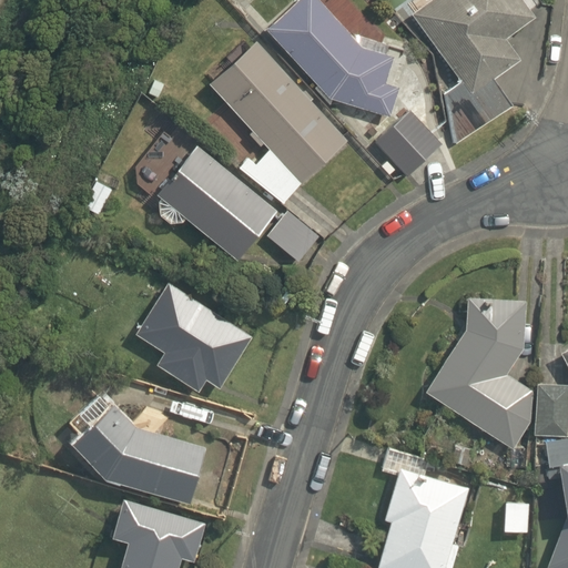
[(389,117),(398,87),(386,83),(394,57),(386,54),(389,46),(362,37),(359,44),(320,0),(297,0),(266,29),(330,99),(389,117)]
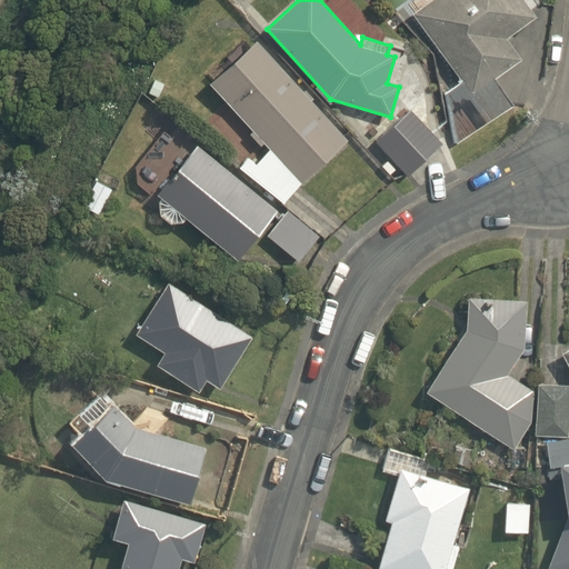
[(461,81),(442,95),(455,146),(515,107),(495,79),(522,60),(507,39),(537,17),(523,0),(431,0),(412,15),(461,81)]
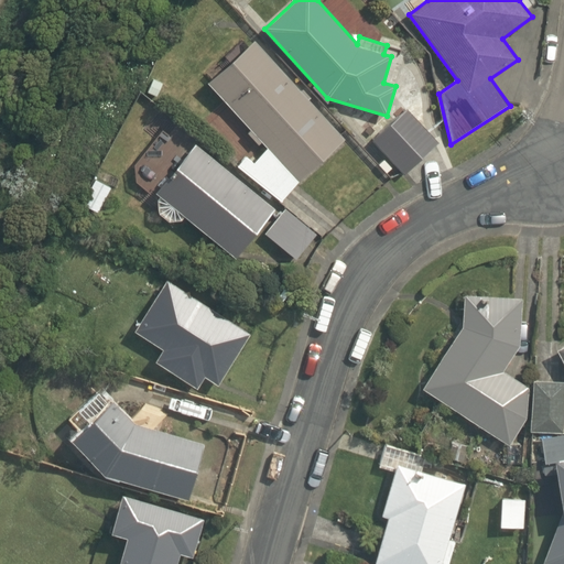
[(255,40),(207,83),(251,130),(248,133),(259,145),(262,142),(268,148),(257,161),(253,158),(251,160),(246,156),(238,167),(282,202),(299,182),(346,140),(308,100),(311,97),(303,89),(301,90),(255,40)]
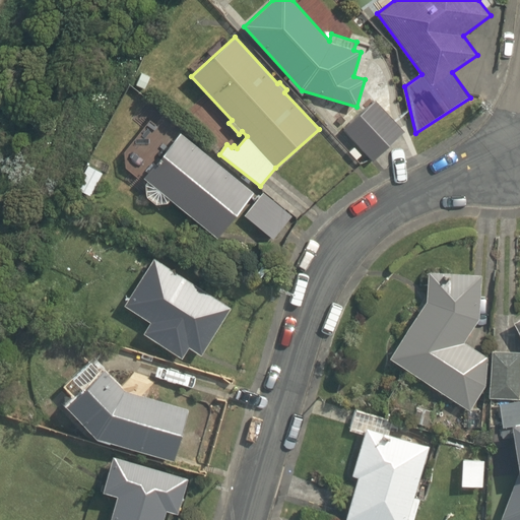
[(374,161),(405,132),(375,100),(343,130),(374,161)]
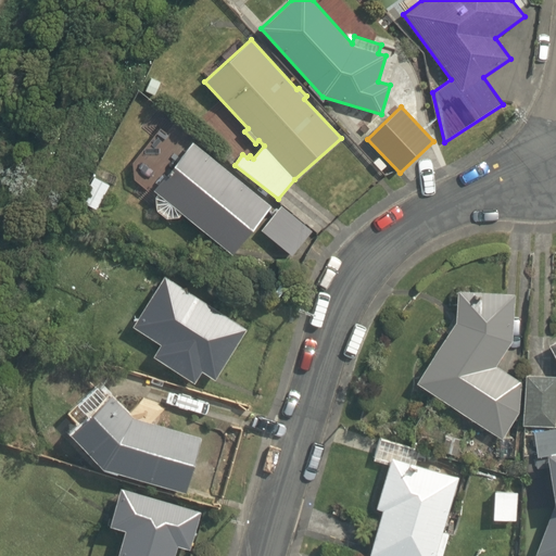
[(232,254),(272,206),(192,142),(166,175),(164,172),(156,181),(160,184),(153,191),(158,194),(155,198),(156,212),(166,218),(179,217),(182,214),(232,254)]
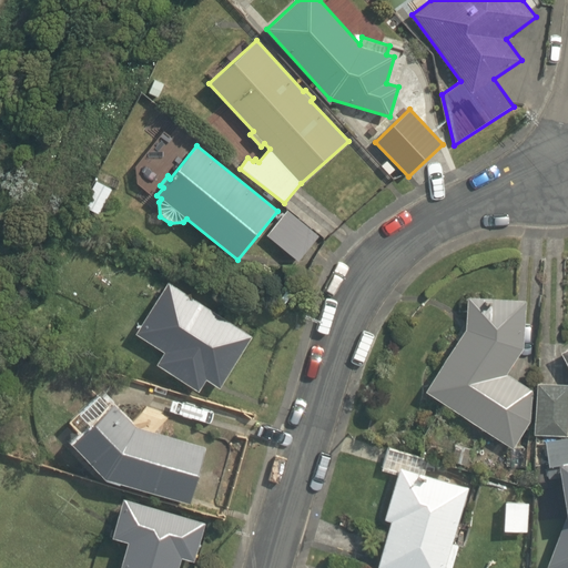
[(321,235),(287,210),(270,231),(304,257),(321,235)]
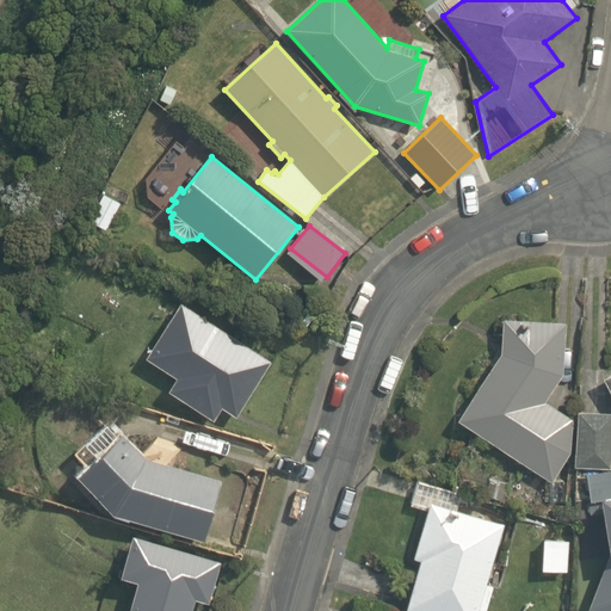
[(222,408),(236,418),(272,363),(179,303),(146,359),(176,380),(168,393),(214,423),(222,408)]
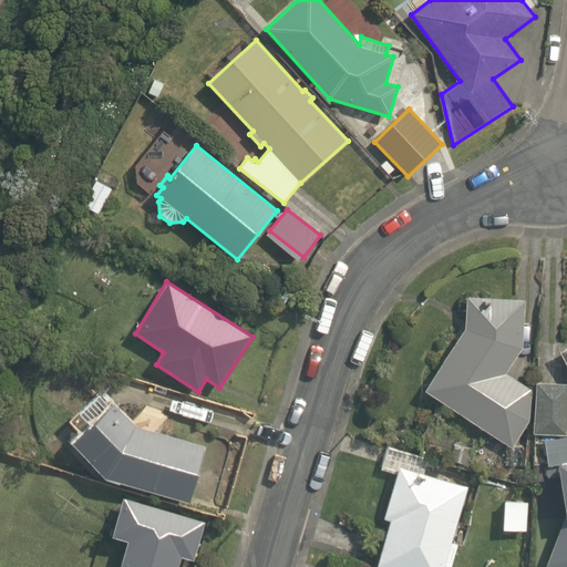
[(527,299),(466,297),(465,329),(425,391),(512,449),(529,419),(532,390),(505,373),(523,348),(527,299)]
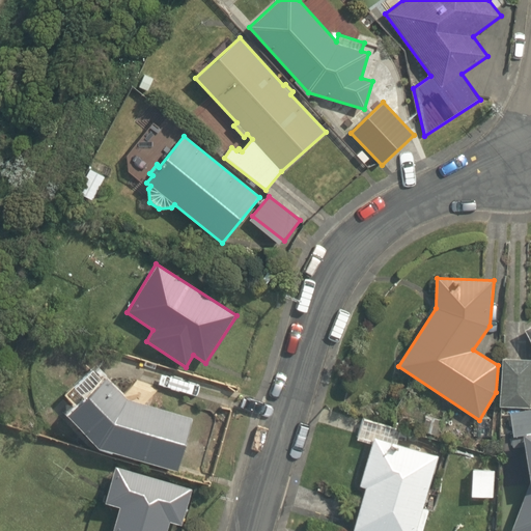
[(530,360),(502,358),(499,407),(530,408),(530,360)]
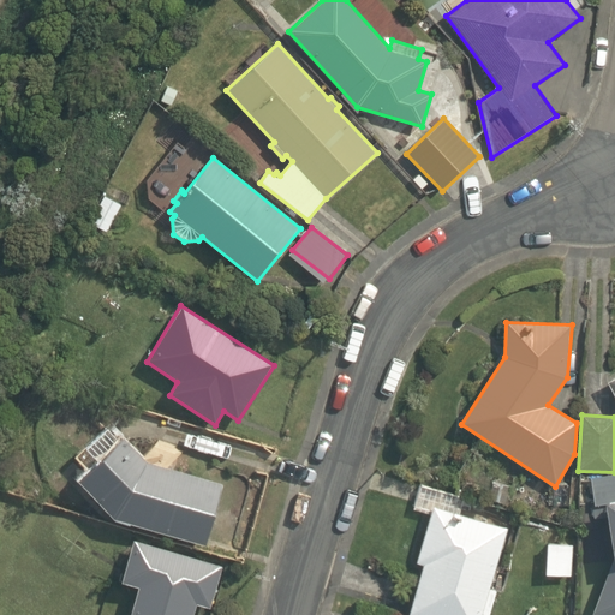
[(143,458),(124,435),(119,440),(107,427),(75,457),(87,471),(77,481),(113,518),(206,545),(224,484),(161,465),(149,453),(143,458)]
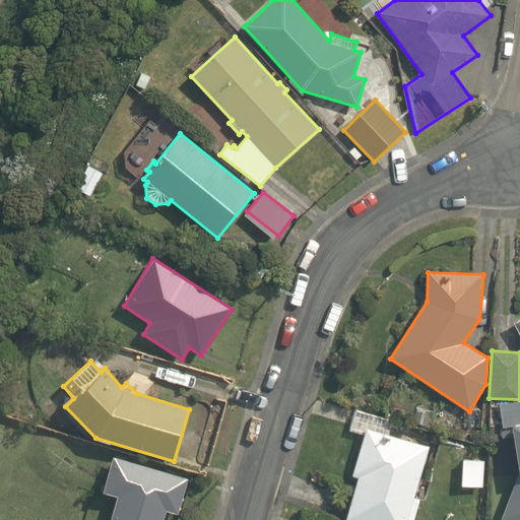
[(503,519),(519,519),(519,400),(500,404),(503,428),(511,427),(518,474),(501,519),(503,519)]
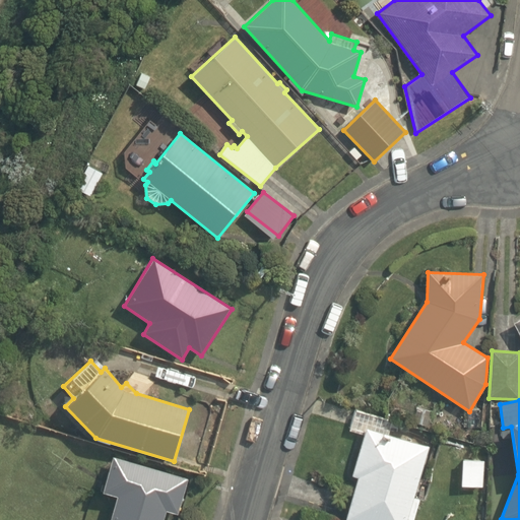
[(407,519),(430,446),(389,435),(393,419),(355,409),(349,431),(364,435),(351,475),(356,477),(345,519),(346,519),(407,519)]
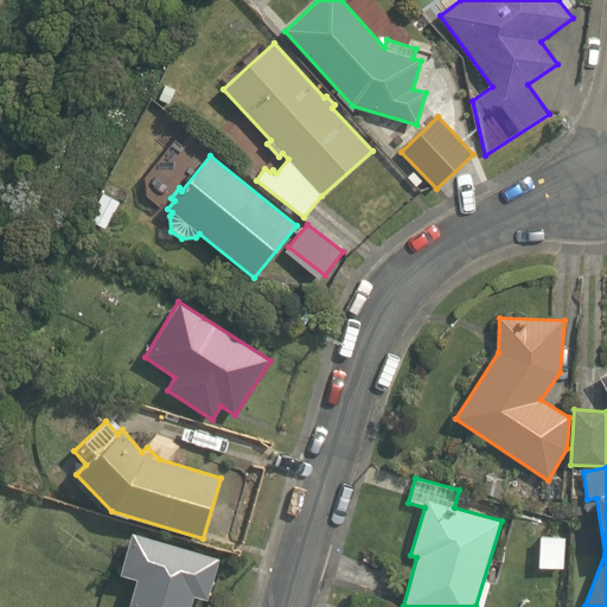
[(221,560),(132,532),(120,574),(136,580),(127,606),(191,606),(195,596),(208,601),(221,560)]
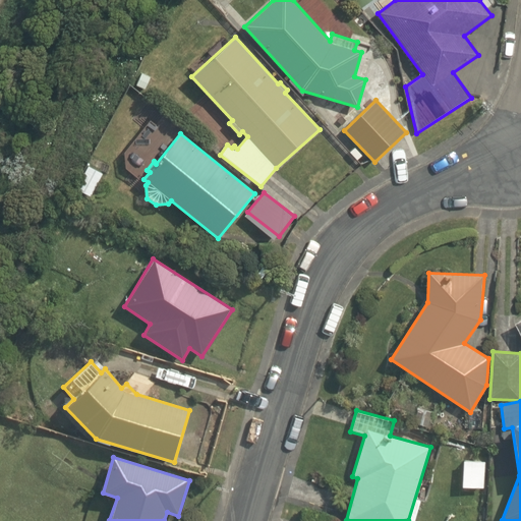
[(485,461),(464,460),(462,486),(484,487),(485,461)]
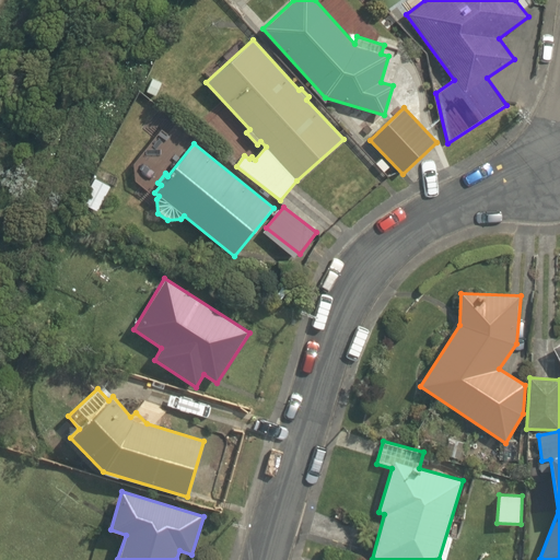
All buildings are outlined.
